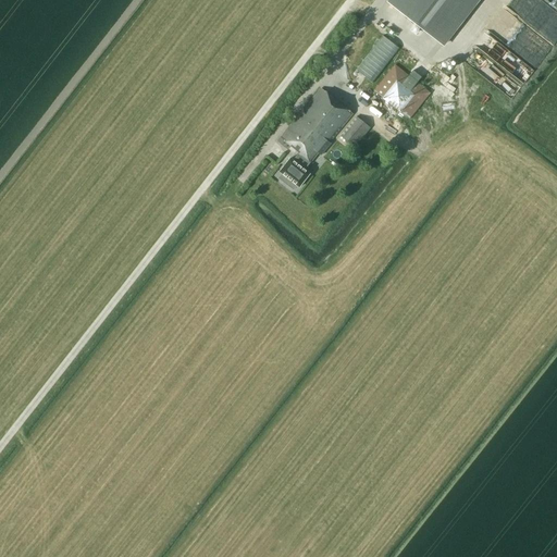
[(392,0),(390,3),(442,45),(475,0),(392,0)]
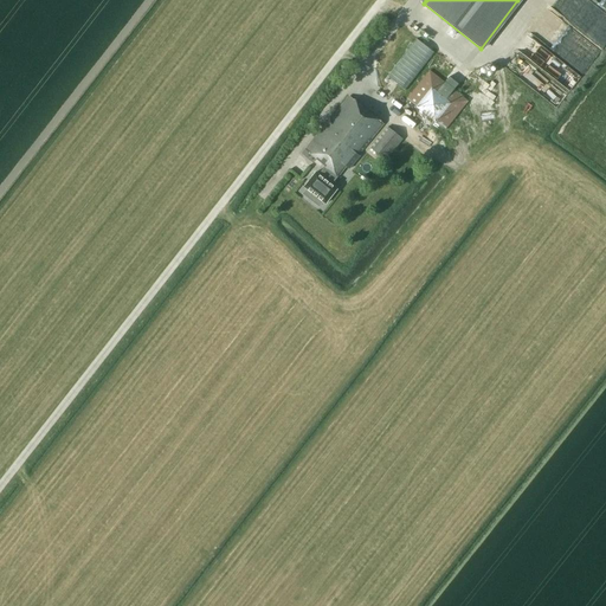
[(405,90),(434,52),(417,39),(388,77),(405,90)]
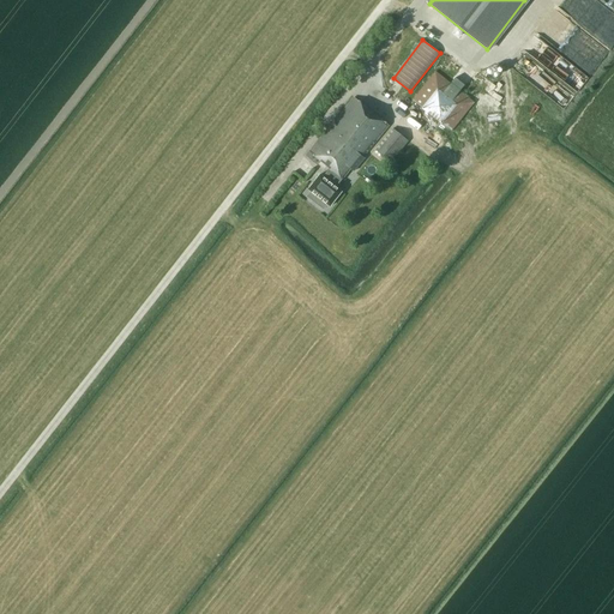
[(591,74),(542,40),(518,73),(567,108),(591,74)]
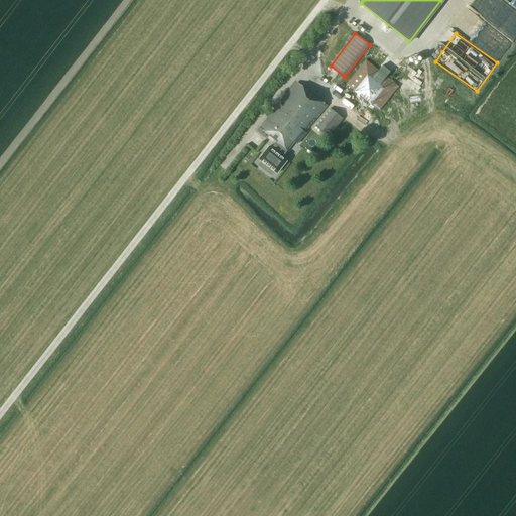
[(398,87),(366,60),(347,85),(379,110),(398,87)]
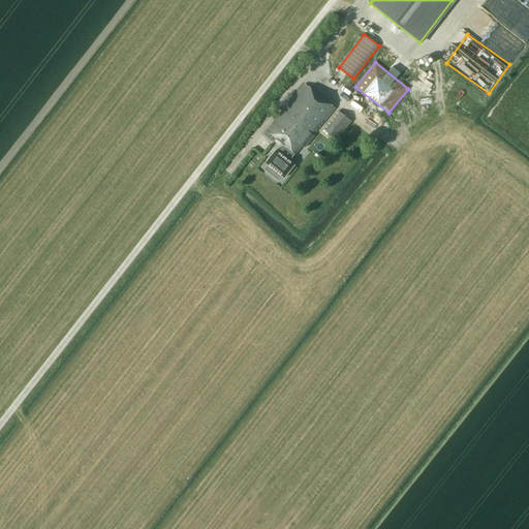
[(278,152),(276,151),(266,163),(284,178),(294,165),(289,161),(302,146),(305,148),(305,147),(314,136),(313,135),(336,107),(306,84),(268,130),(277,138),(284,145),(278,152)]
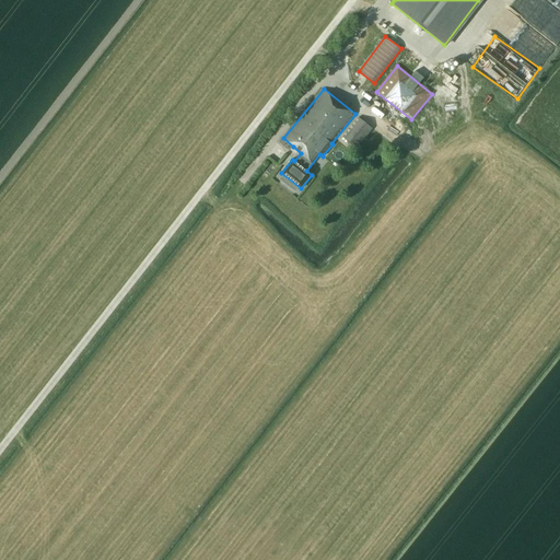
[(372,129),(358,117),(342,137),(357,148),(372,129)]
